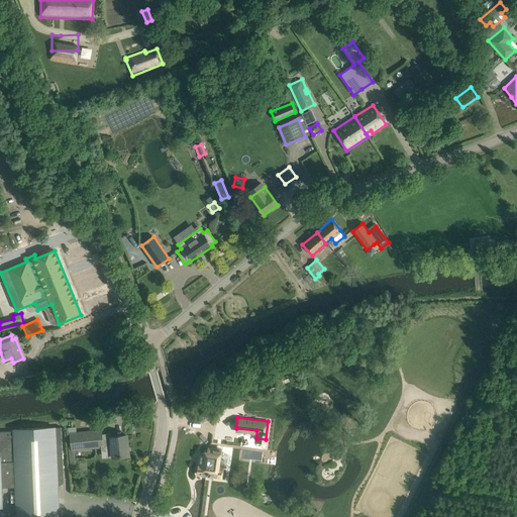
[(64,484),(61,427),(14,429),(14,431),(0,431),(0,508),(3,508),(1,463),(15,462),(16,466),(4,466),(5,482),(3,482),(3,488),(16,487),(17,500),(18,516),(59,515),(58,499),(58,487),(64,484)]
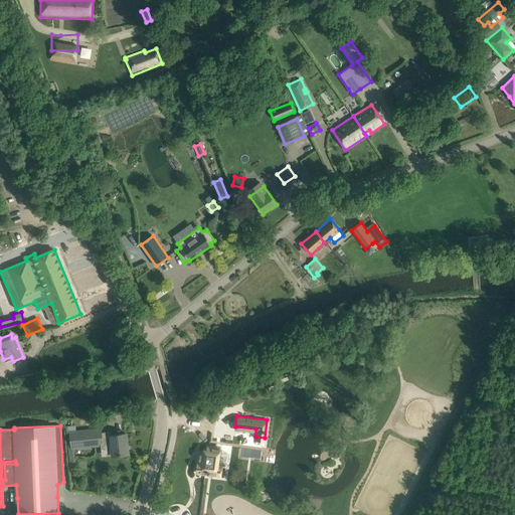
[(75,425),(65,426),(66,433),(69,433),(70,443),(67,443),(69,464),(73,464),(73,472),(76,472),(74,448),(98,446),(97,438),(102,437),(102,433),(101,433),(101,428),(75,431),(75,425)]
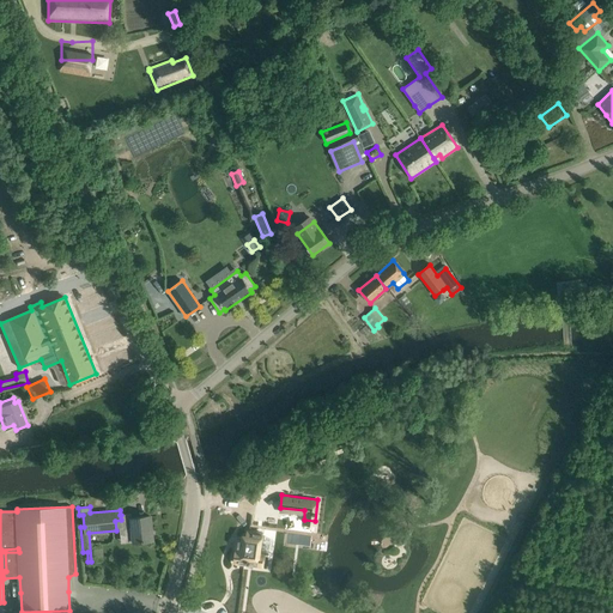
[(131,514),(121,515),(121,520),(122,530),(122,534),(133,533),(133,542),(152,540),(151,529),(150,530),(149,517),(150,517),(150,516),(132,519),(131,514)]
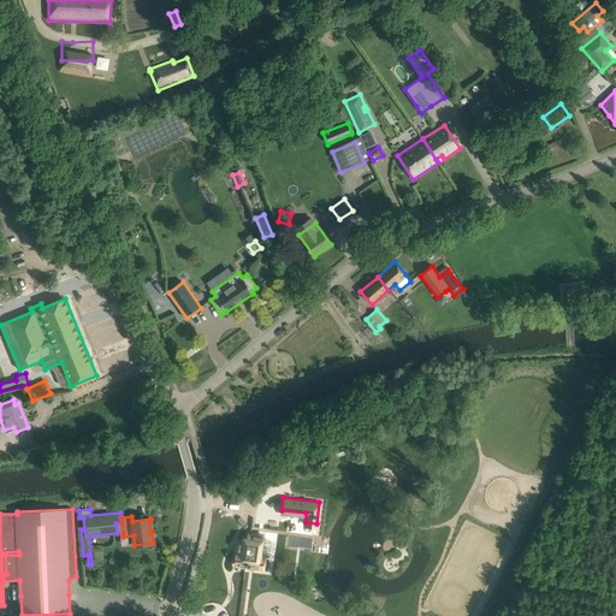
[(237,552),(236,564),(262,567),(264,555),(259,555),(261,534),(249,532),(248,538),(243,538),(242,552),(237,552)]
